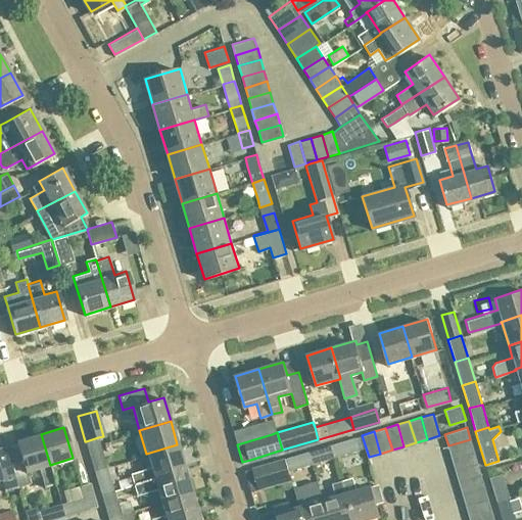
[(16,441),(18,446),(6,450),(17,486),(30,482),(26,472),(39,468),(44,486),(55,482),(49,465),(50,465),(41,434),(16,441)]
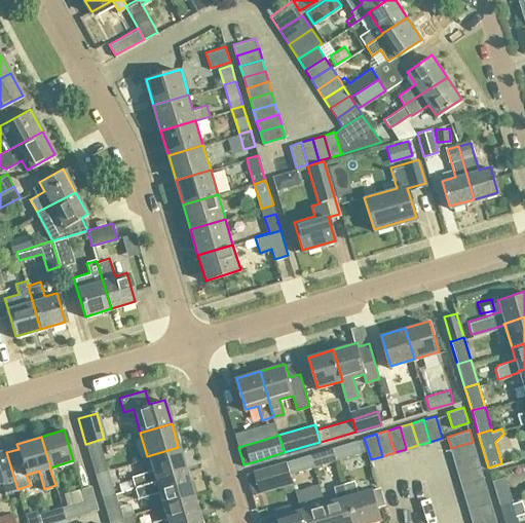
[(358,439),(334,446),(338,458),(362,451),(368,450),(364,438),(359,439),(358,439)]
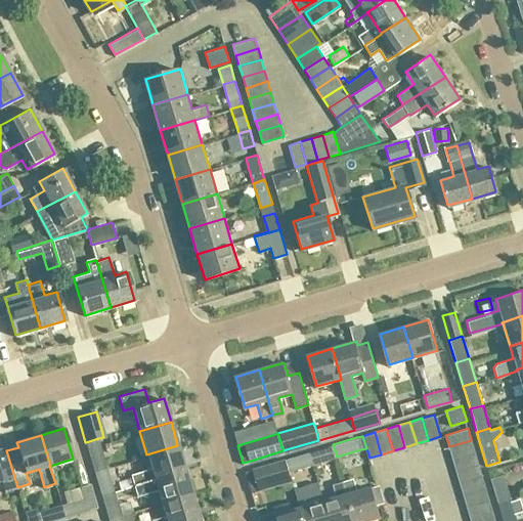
[(98,438),(86,442),(94,470),(106,466),(98,438)]
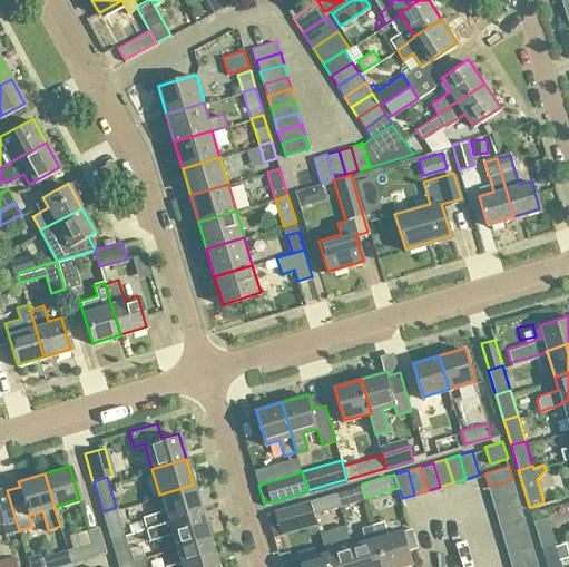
[(512,479),(489,486),(492,499),(517,492),(512,479)]
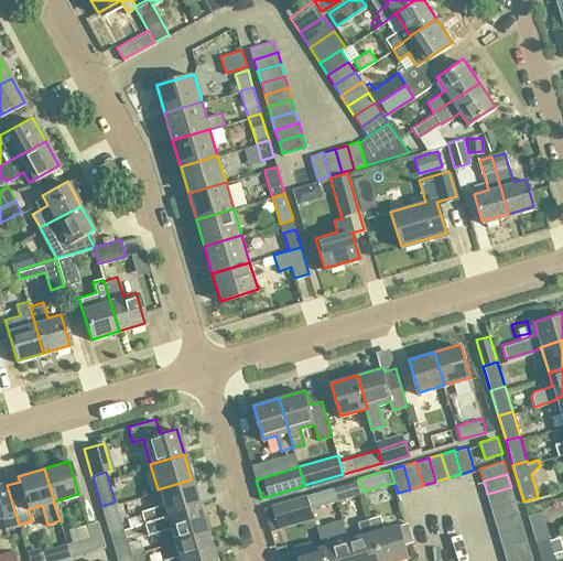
[(363,492),(358,478),(333,486),(337,499),(363,492)]
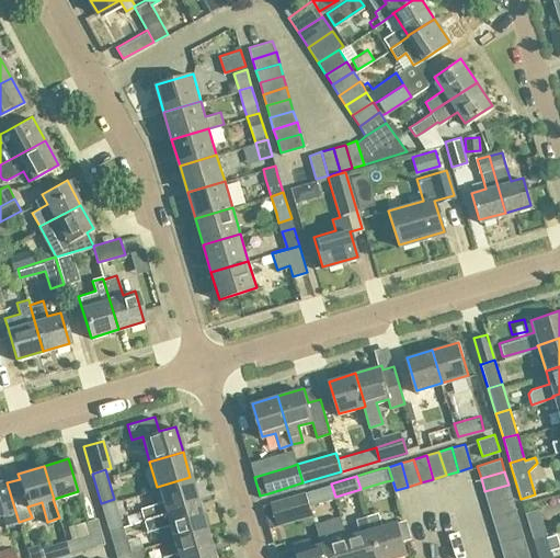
[(190,477),(157,487),(161,502),(139,509),(141,519),(197,502),(190,477)]
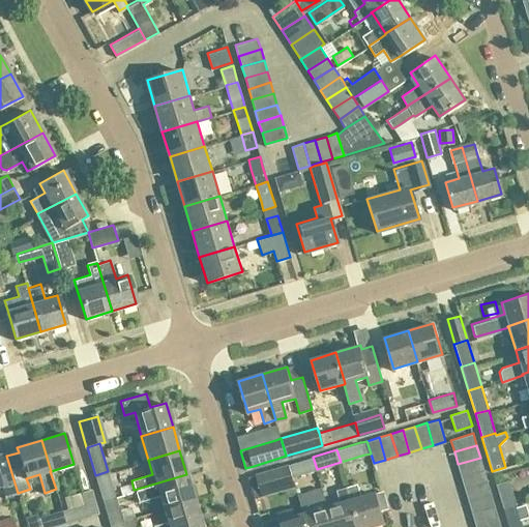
[(6,456),(0,458),(0,487),(2,487),(5,496),(18,493),(6,456)]
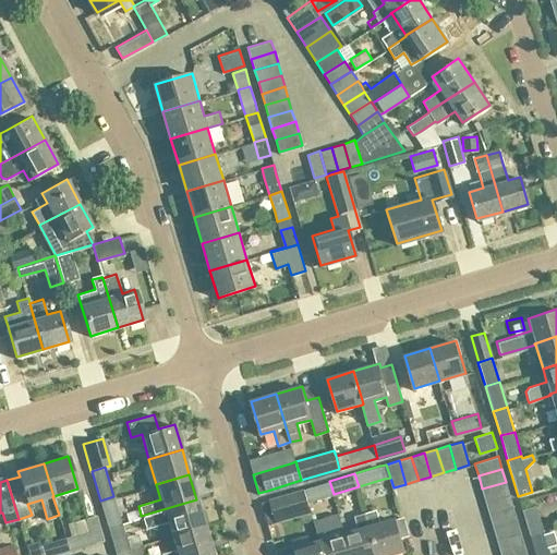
[(334,494),(329,481),(303,489),(307,503),(334,494)]
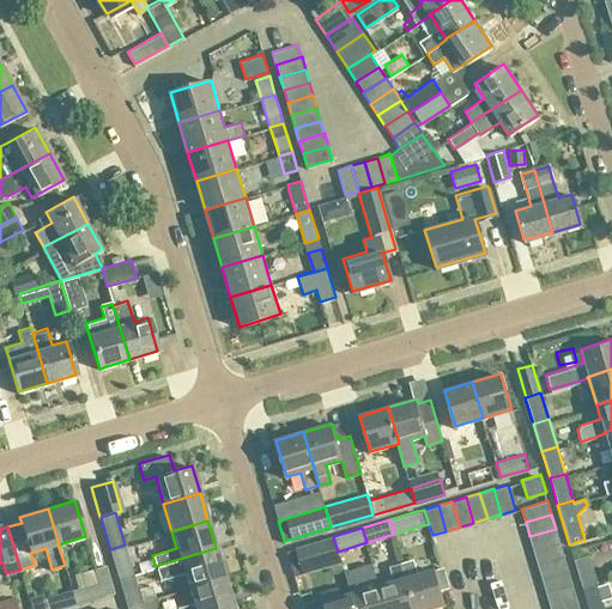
[(559,542),(556,529),(529,536),(534,549),(559,542)]
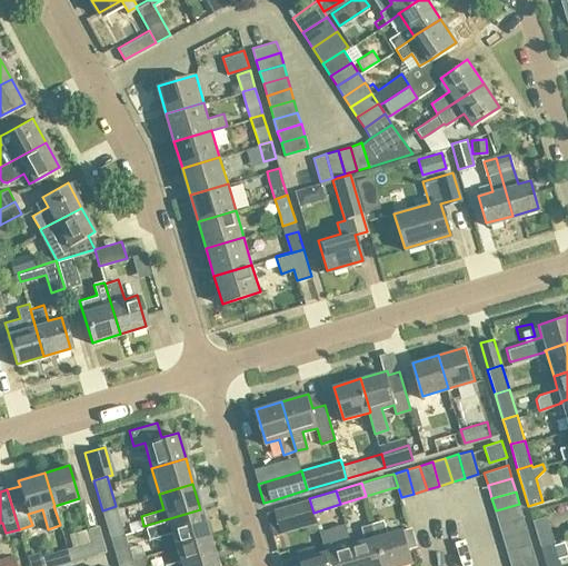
[(314,513),(309,498),(273,508),(281,532),(316,522),(314,513)]
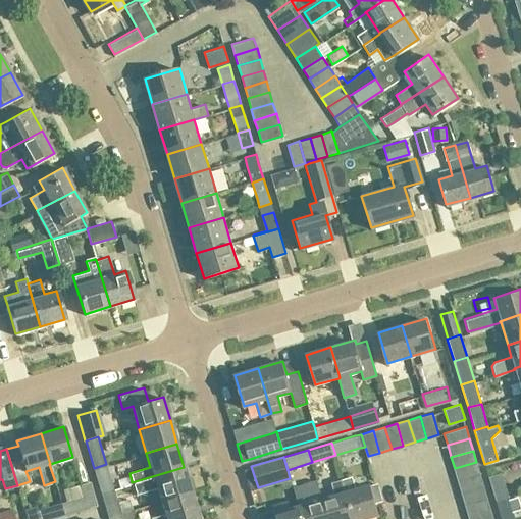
[(476,462),(455,468),(458,480),(480,474),(476,462)]
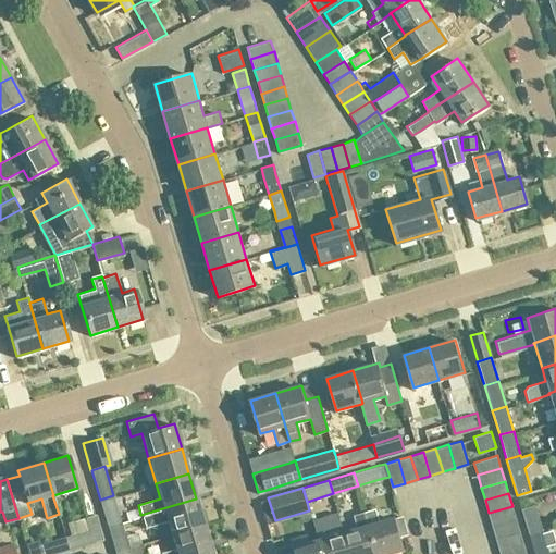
[(113,495),(100,500),(108,525),(121,520),(113,495)]
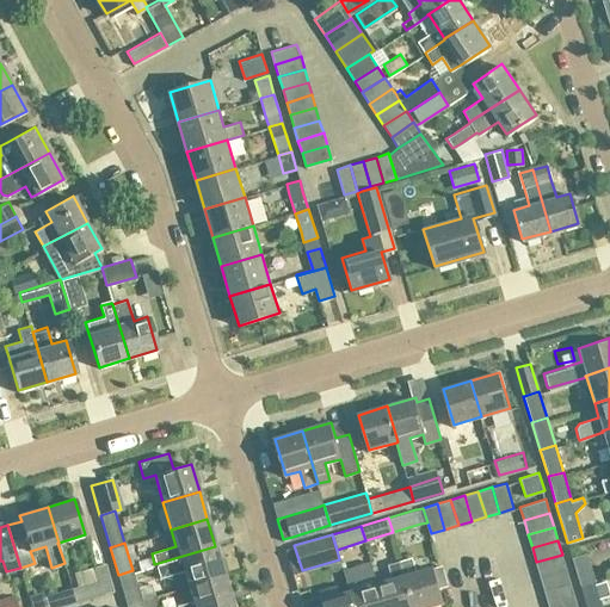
[(223,575),(215,546),(154,564),(159,577),(183,570),(188,584),(223,575)]
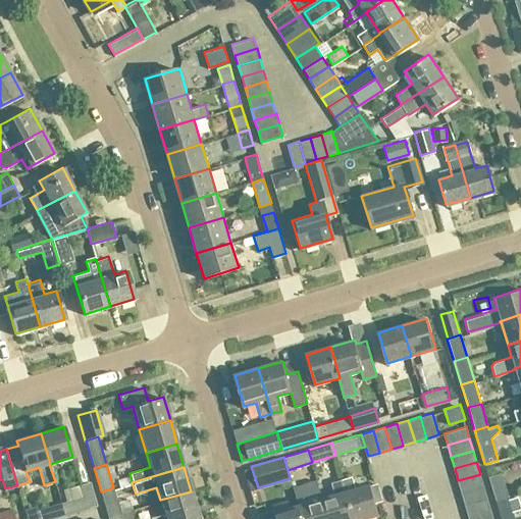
[(508,496),(501,472),(488,476),(496,500),(508,496)]
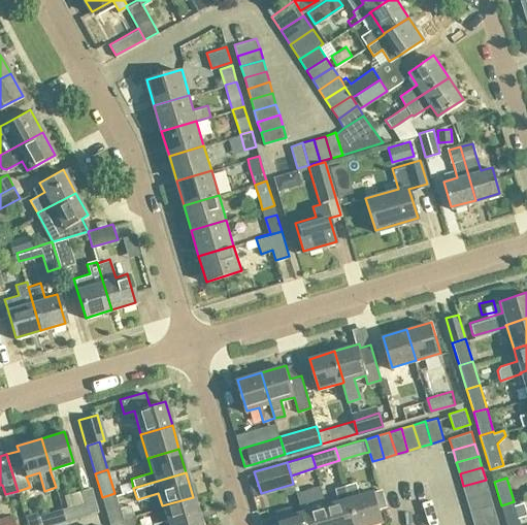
[(489,491),(486,480),(463,486),(467,498),(489,491)]
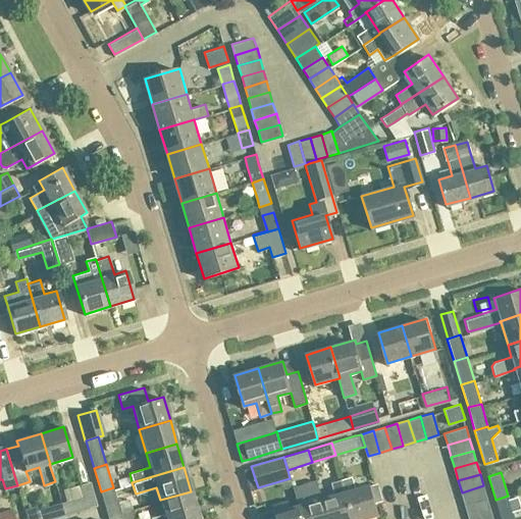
[(383,499),(378,481),(355,488),(352,476),(343,479),(346,491),(347,491),(355,518),(365,518),(379,515),(375,501),(383,499)]
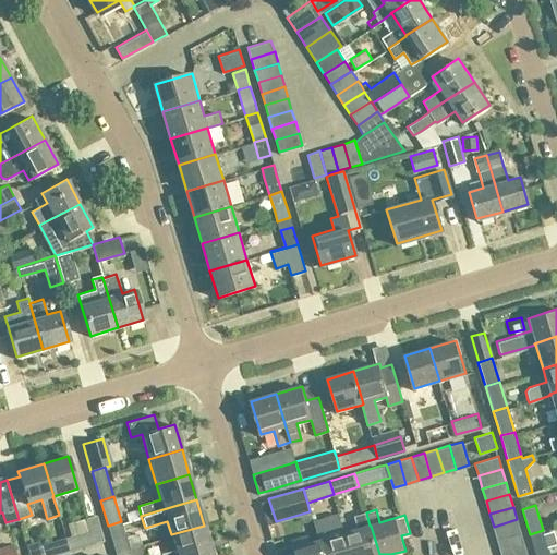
[(319,540),(324,554),(351,554),(344,532),(339,511),(314,520),(319,540)]
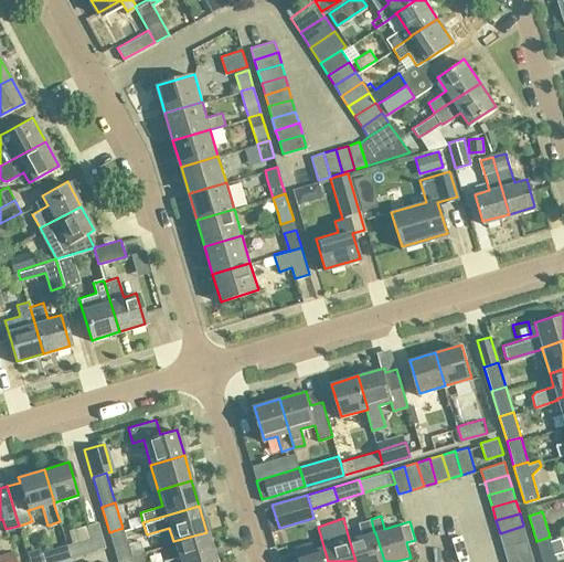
[(359,522),(363,536),(349,539),(355,561),(384,561),(375,532),(374,532),(371,519),(359,522)]
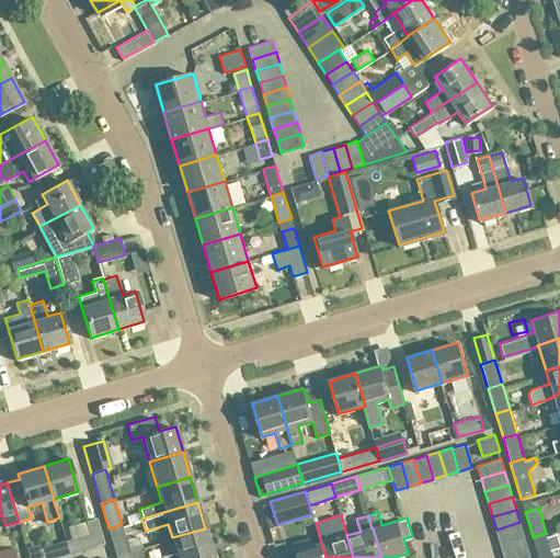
[(65,539),(69,553),(104,543),(96,516),(83,521),(87,533),(65,539)]
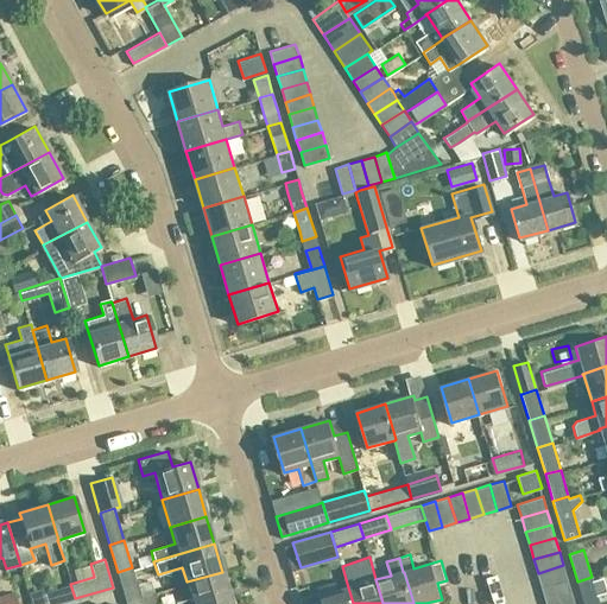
[(568,579),(563,565),(538,573),(542,586),(568,579)]
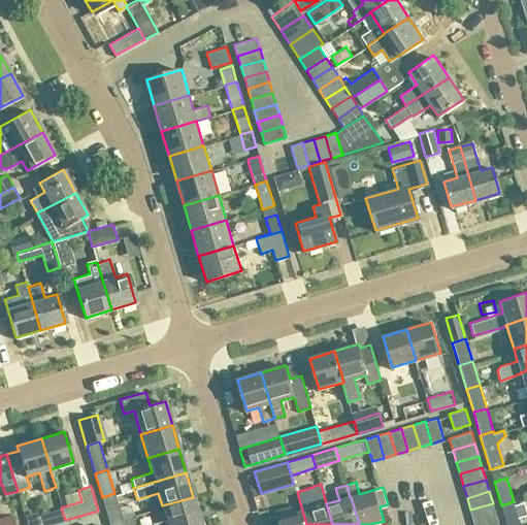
[(114,493),(102,497),(109,521),(122,518),(114,493)]
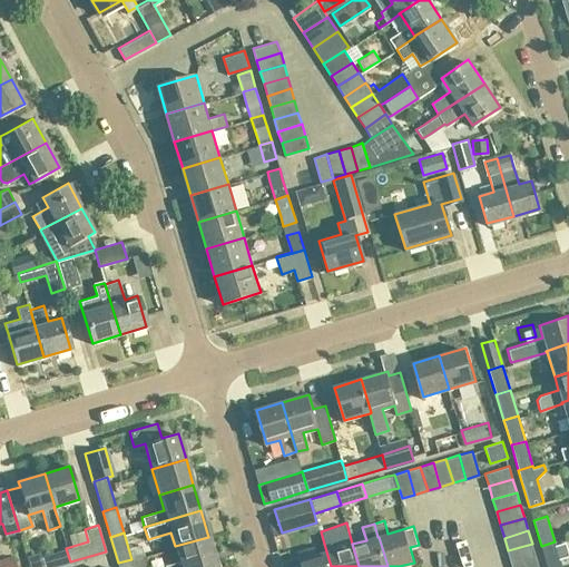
[(208,537),(175,546),(179,560),(163,565),(163,566),(197,566),(216,561),(208,537)]
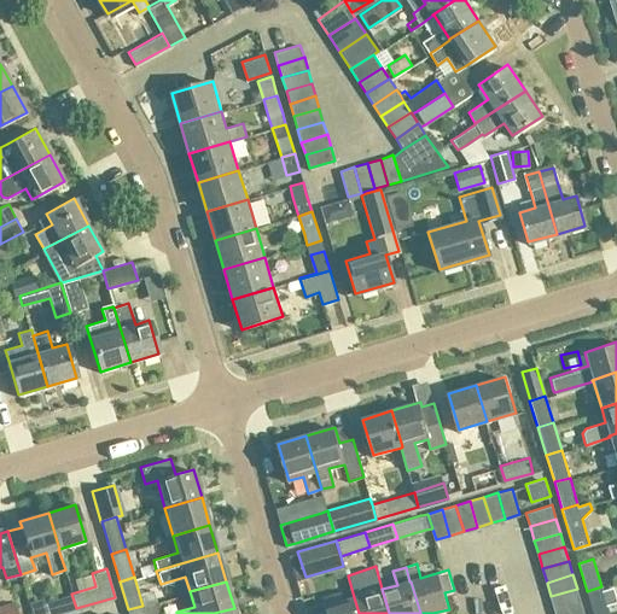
[(601,586),(587,591),(593,613),(609,613),(610,613),(601,586)]
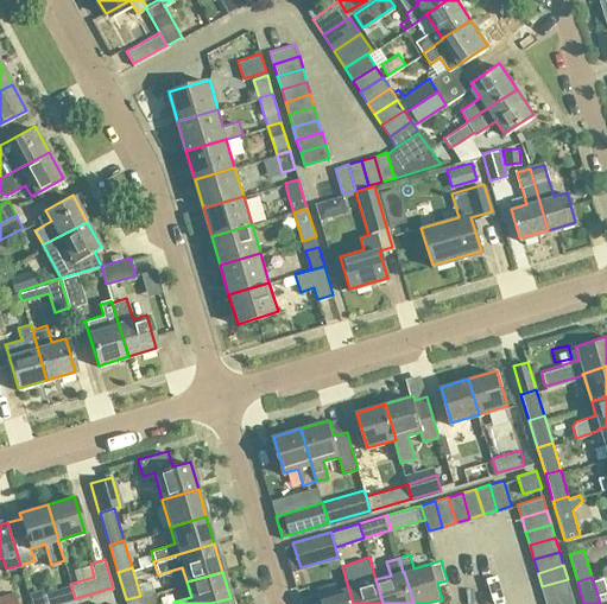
[(571,592),(568,579),(542,586),(547,601),(571,592)]
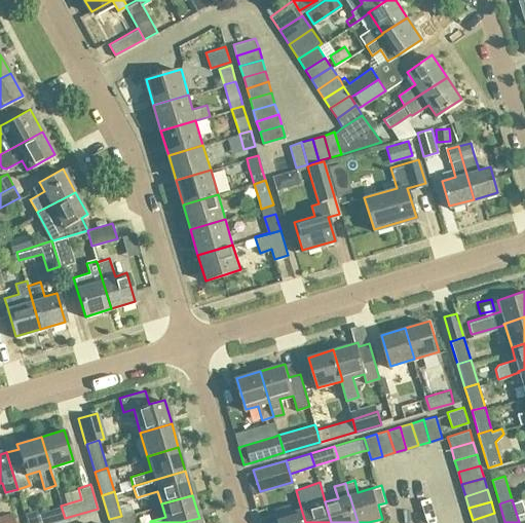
[(305,522),(301,509),(293,512),(290,505),(277,509),(275,513),(260,518),(261,522),(305,522)]
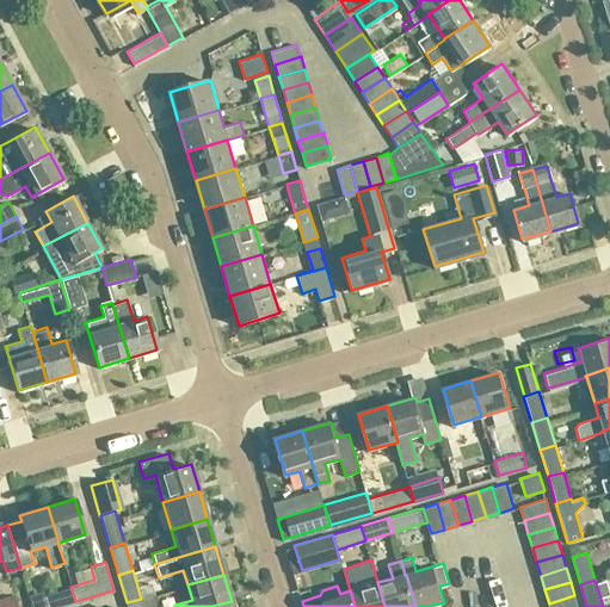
[(41,590),(29,594),(32,606),(57,606),(75,601),(71,587),(55,592),(43,595),(41,590)]
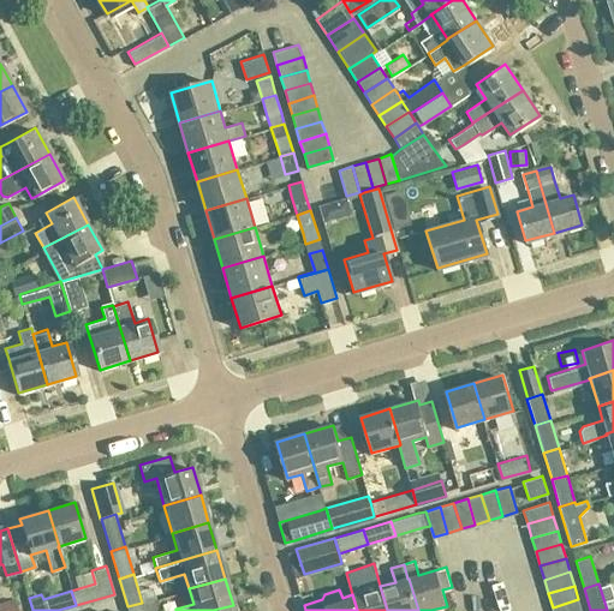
[(580,610),(578,599),(553,607),(553,610),(580,610)]
